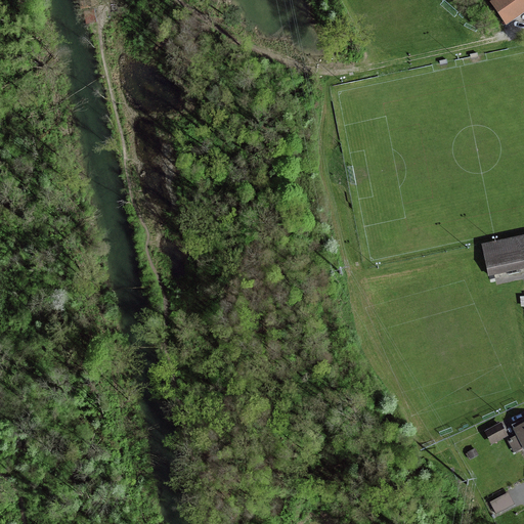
[(79,0),(81,9),(96,6),(95,0),(79,0)]
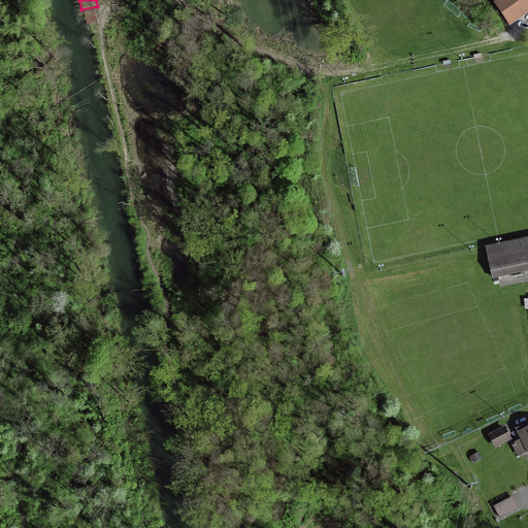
[(527,0),(501,0),(496,4),(510,25),(527,12),(527,0)]
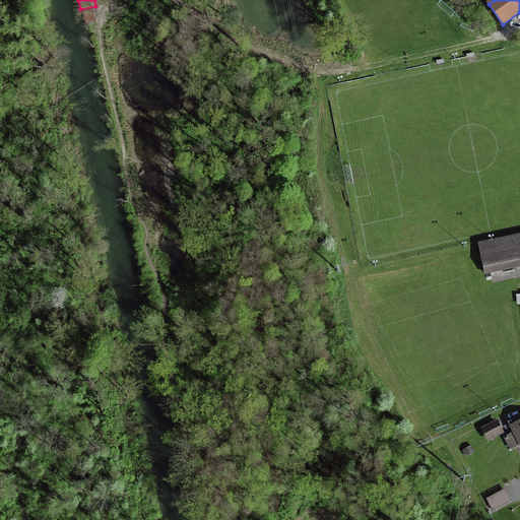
[(519,233),(477,243),(484,274),(519,266),(519,233)]
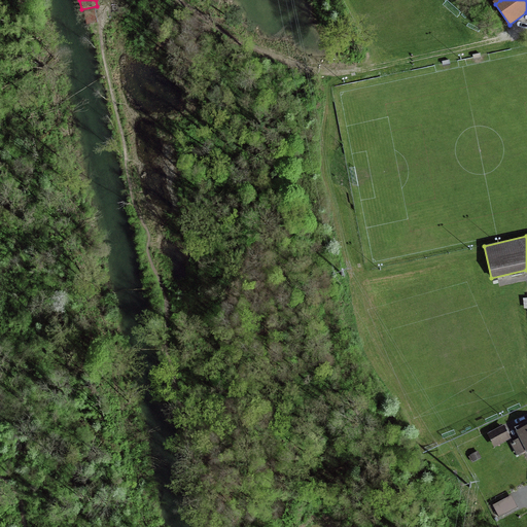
[(526,422),(514,428),(517,434),(519,433),(522,438),(512,444),(517,454),(526,449),(526,422)]
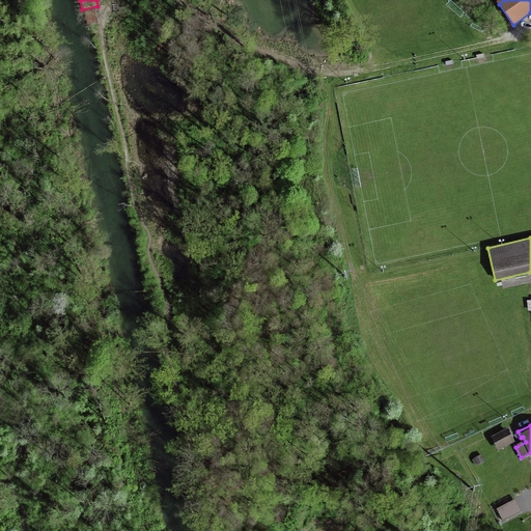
[(506,432),(493,440),(498,449),(511,442),(506,432)]
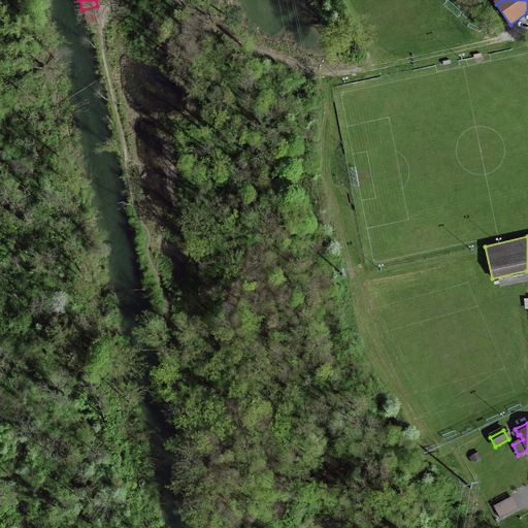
[(508,499),(493,506),(499,519),(515,510),(508,499)]
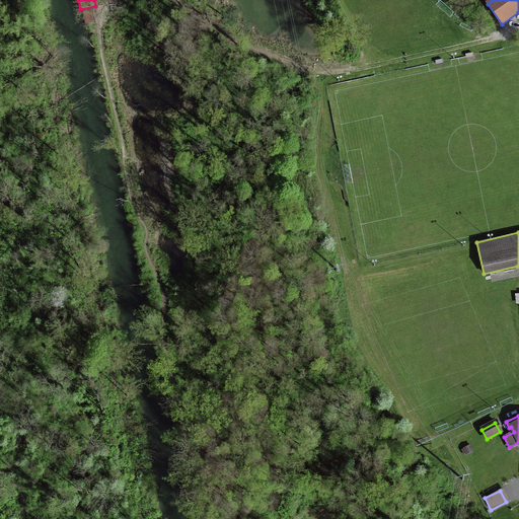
All buildings are outlined.
